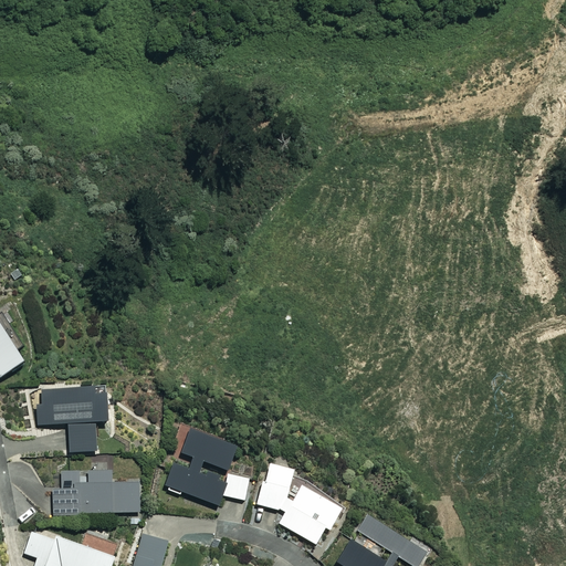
[(0,381),(24,367),(0,328),(0,381)]
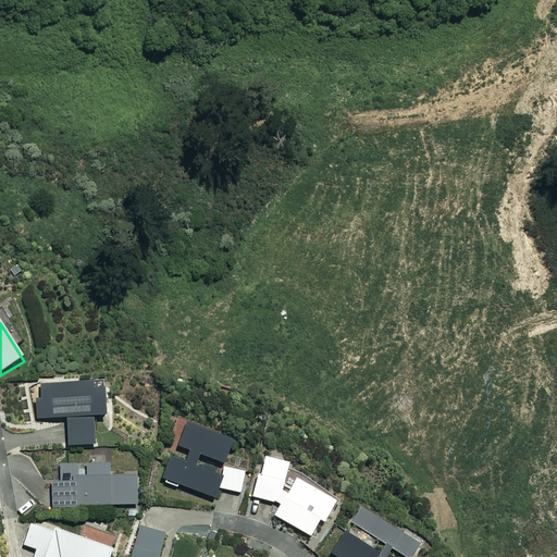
[(104,413),(102,381),(40,384),(41,394),(37,394),(38,418),(66,417),(69,445),(94,444),(91,415),(104,413)]
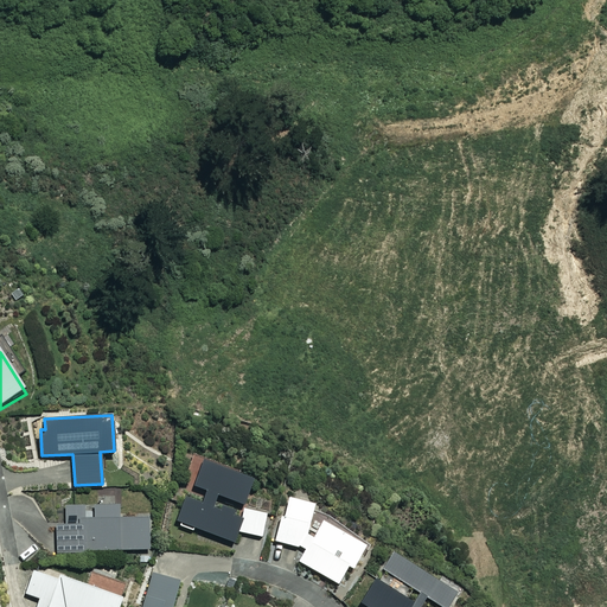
[(254,479),(204,462),(196,486),(208,491),(203,503),(187,497),(178,522),(237,542),(241,531),(261,537),(268,516),(244,508),(254,479)]
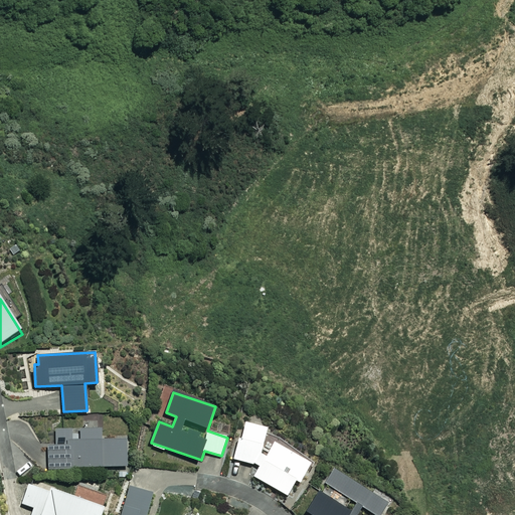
[(267,426),(244,421),(240,438),(238,437),(233,458),(259,467),(252,476),(287,495),(295,480),(299,482),(310,463),(274,442),(266,456),(260,455),(267,426)]
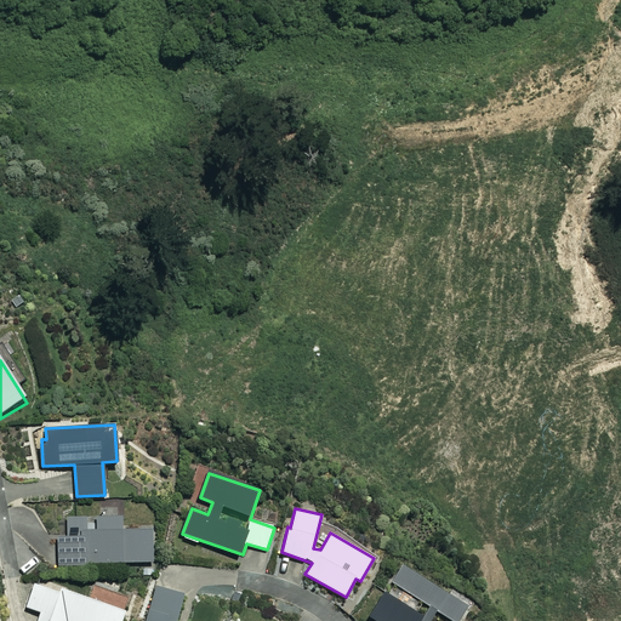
[(121,529),(121,516),(68,518),(69,536),(57,537),(60,565),(153,560),(152,528),(121,529)]
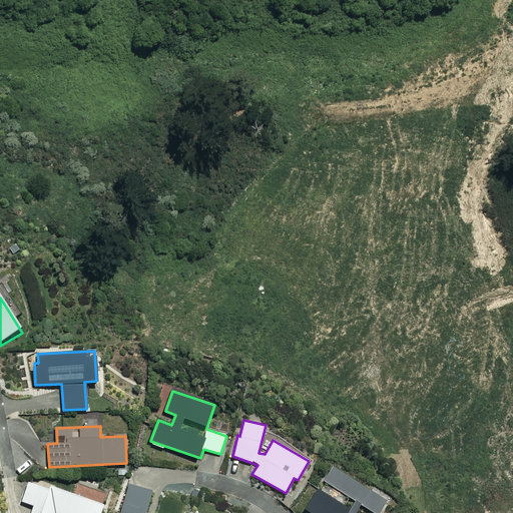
[(378,512),(386,501),(334,466),(306,509),(312,512),(355,512),(354,512),(359,504),(373,512),(378,512)]
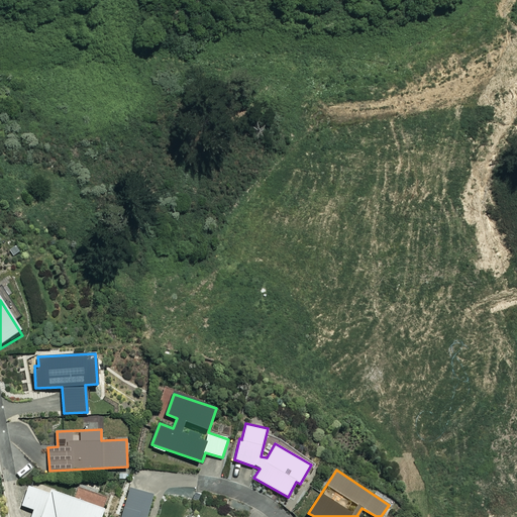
[(47,492),(29,485),(22,506),(34,510),(32,516),(31,516),(100,516),(103,508),(48,490),(47,492)]
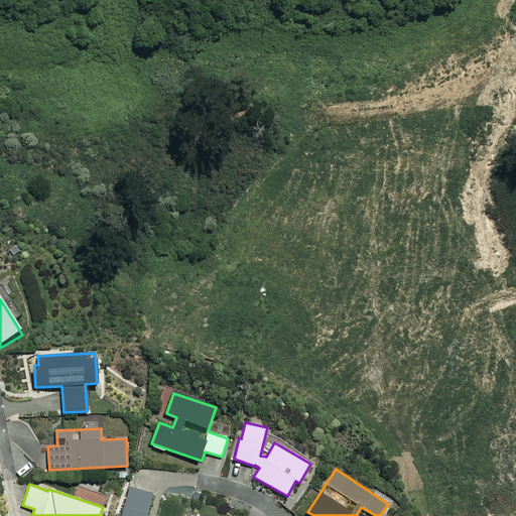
[(146,515),(152,494),(130,487),(121,515),(146,515)]
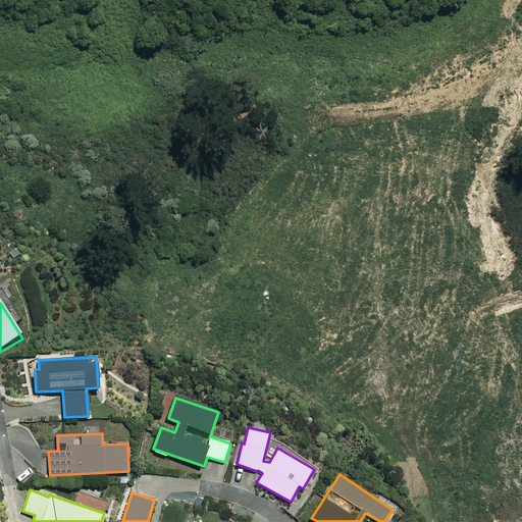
All buildings are outlined.
